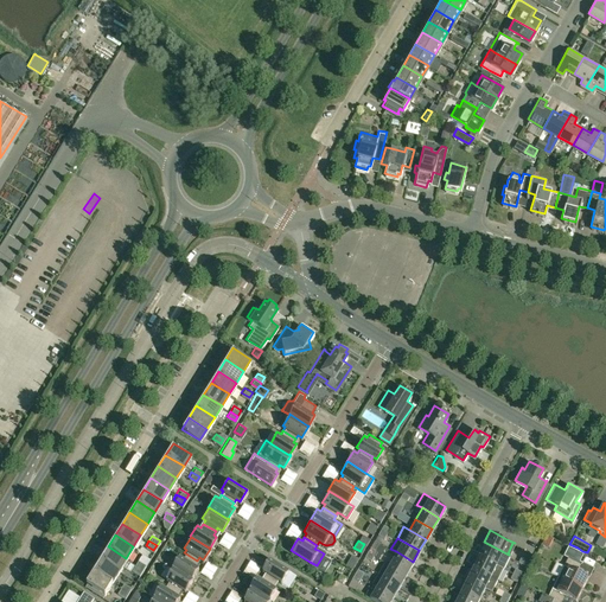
[(508,555),(509,555),(484,542),(478,554),(502,565),(503,565),(502,564),(508,555)]
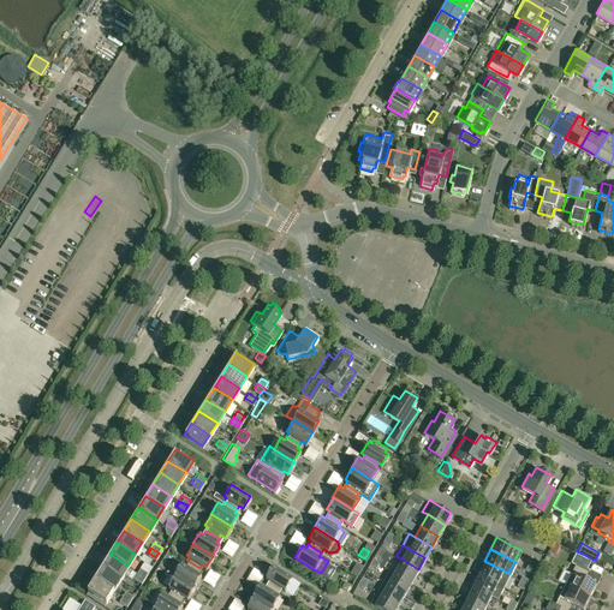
[(577,551),(574,550),(571,557),(580,562),(585,555),(577,551)]
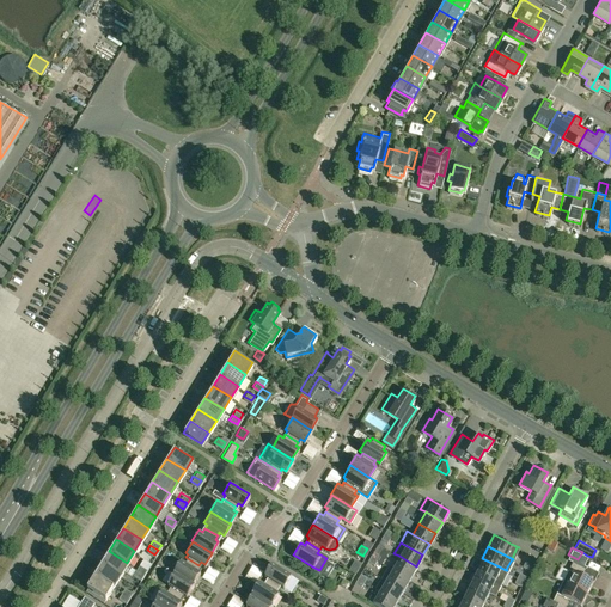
[(120,574),(127,563),(109,551),(102,563),(120,574)]
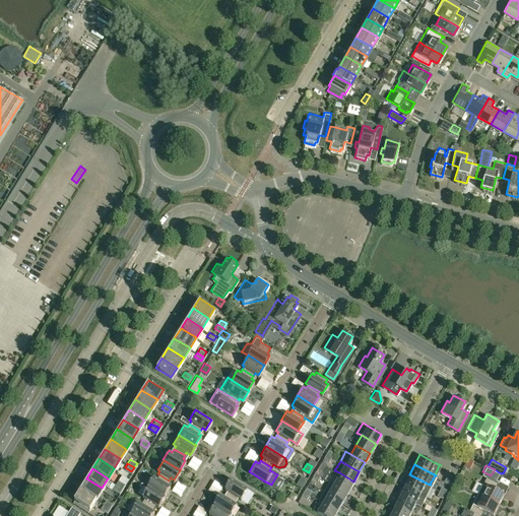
[(347,491),(353,481),(339,472),(333,482),(347,491)]
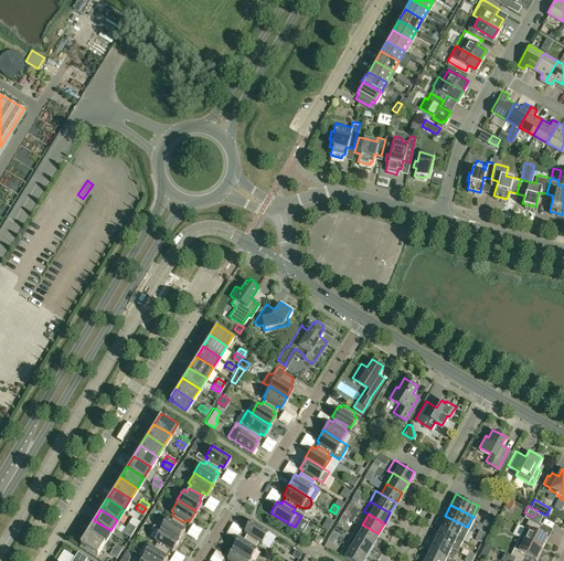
[(181,526),(183,522),(171,515),(170,518),(166,516),(159,527),(160,528),(160,527),(178,538),(184,528),(181,526)]
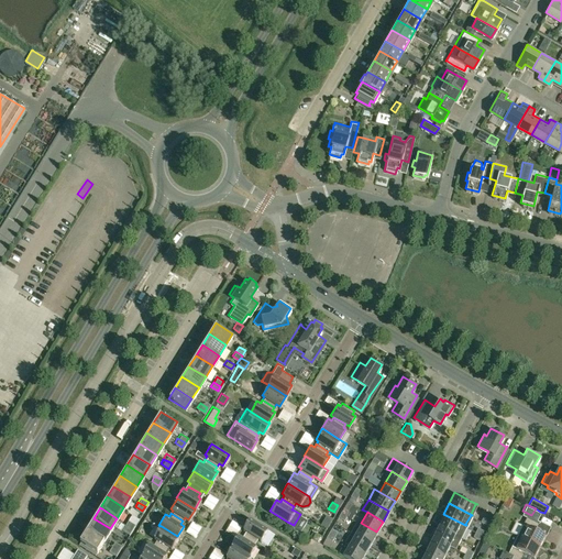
[(461,536),(465,525),(443,514),(438,525),(461,536)]
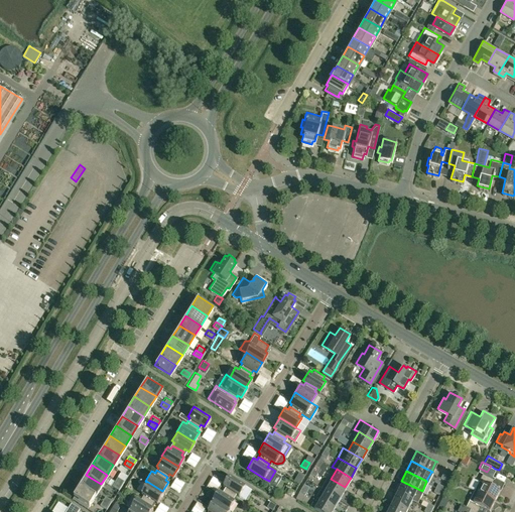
[(478,490),(494,498),(499,488),(490,484),(493,478),(482,472),(478,479),(474,488),(478,490)]
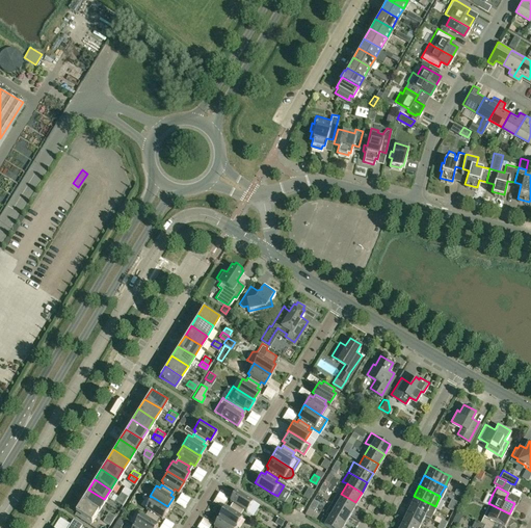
[(230,503),(241,510),(243,507),(246,509),(253,499),(236,489),(229,498),(232,500),(230,503)]
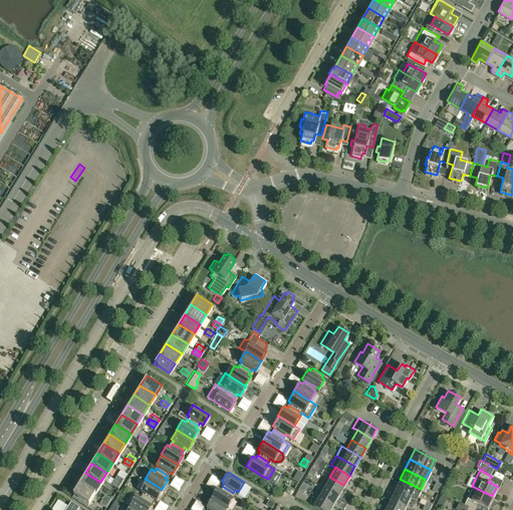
[(94,492),(100,482),(85,473),(79,482),(94,492)]
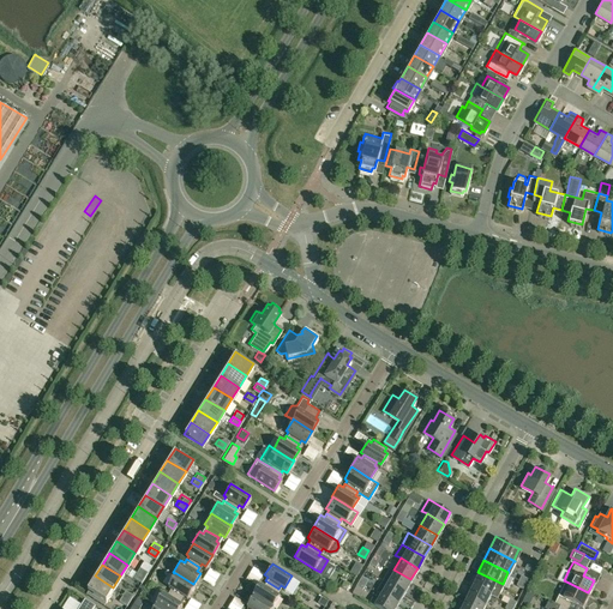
[(136,570),(144,574),(146,570),(139,565),(136,570)]
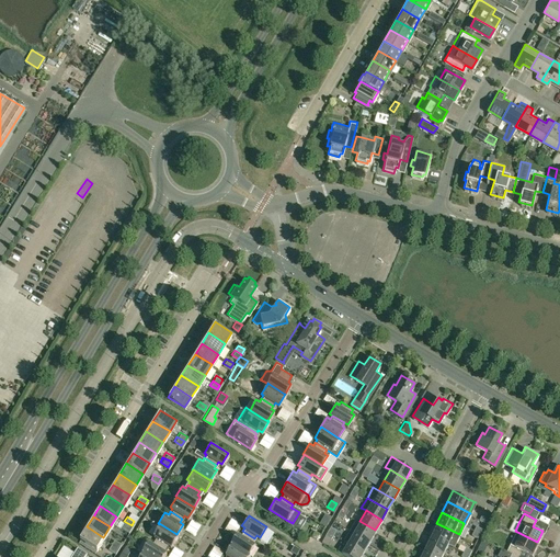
[(369,540),(375,530),(360,521),(355,518),(349,527),(369,540)]
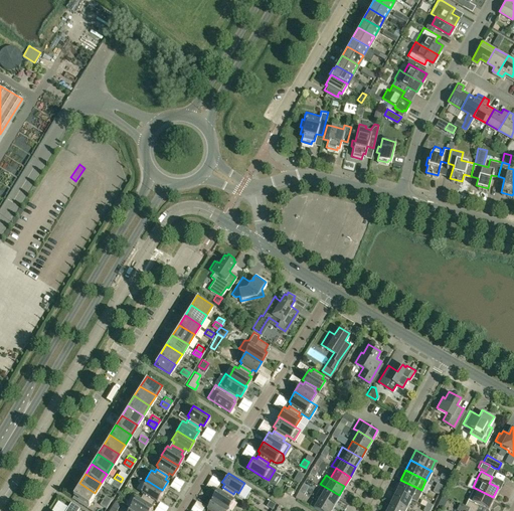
[(118,487),(121,482),(114,478),(112,483),(118,487)]
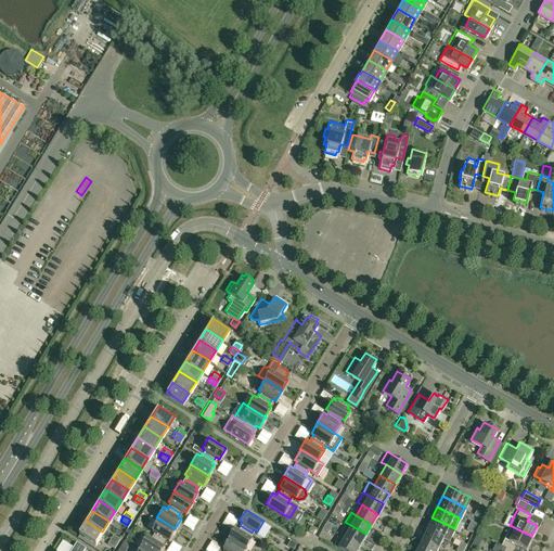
[(176,528),(175,528),(157,517),(157,519),(151,528),(154,529),(152,533),(164,540),(165,537),(169,539),(176,528)]
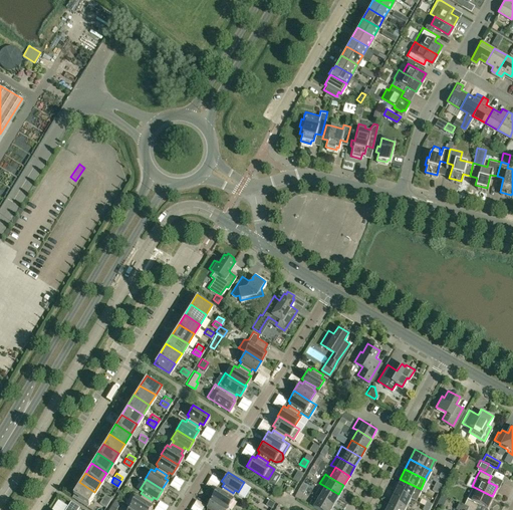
[(395,488),(410,496),(416,499),(421,489),(400,479),(395,488)]
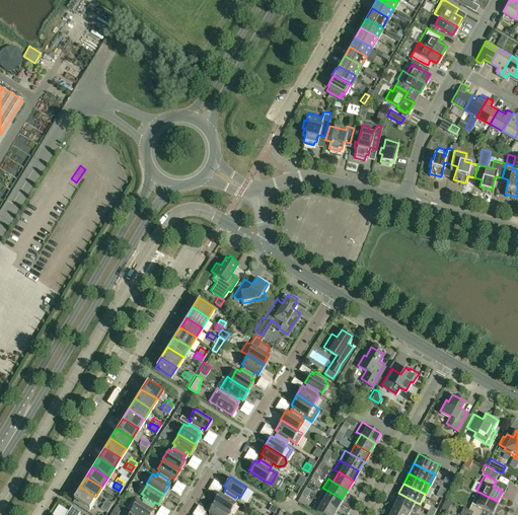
[(89,507),(95,497),(80,487),(74,497),(78,499),(78,500),(89,507)]
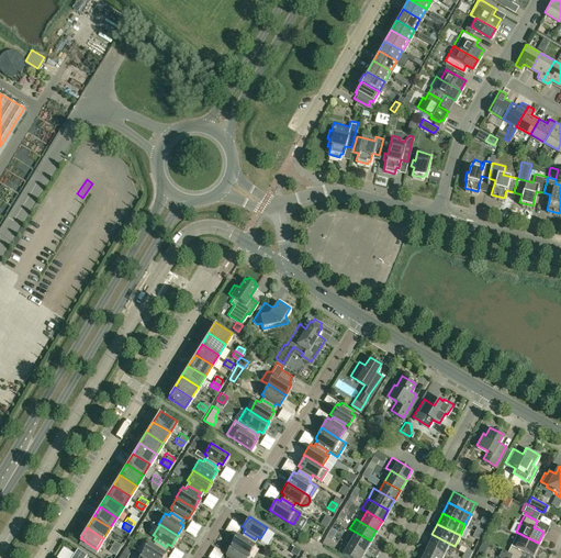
[(363,551),(370,540),(349,528),(344,539),(348,542),(363,551)]
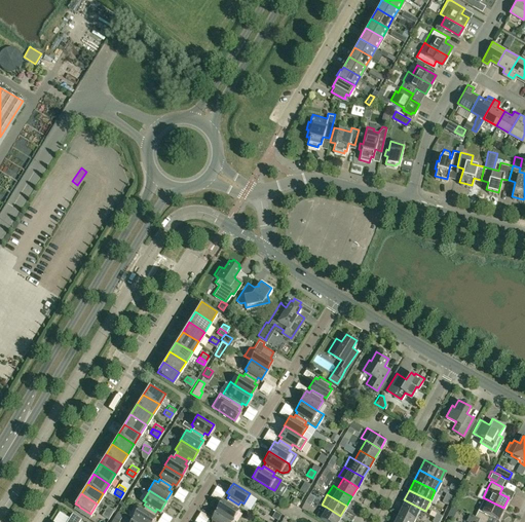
[(236,508),(238,505),(227,497),(225,500),(222,498),(216,509),(217,509),(232,518),(238,509),(236,508)]
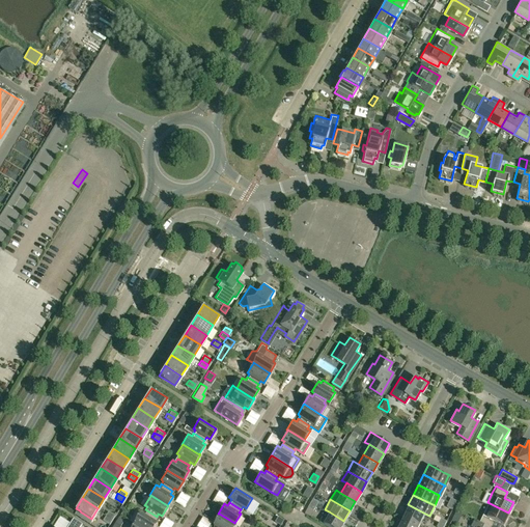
[(503,523),(508,512),(492,504),(487,502),(479,519),(491,525),(494,519),(503,523)]
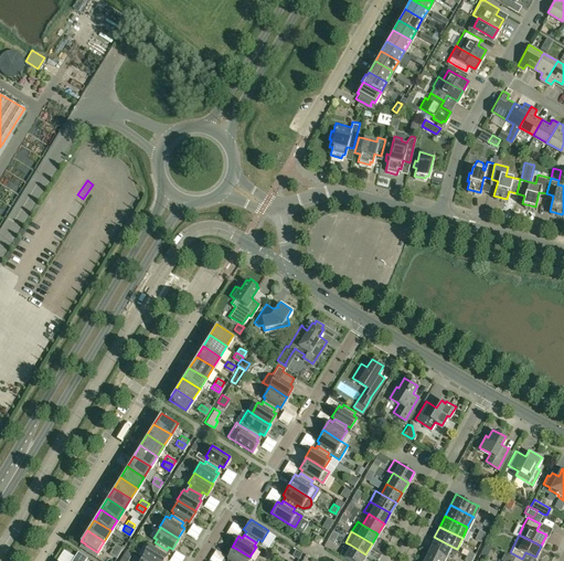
[(445,556),(450,546),(434,537),(429,548),(445,556)]
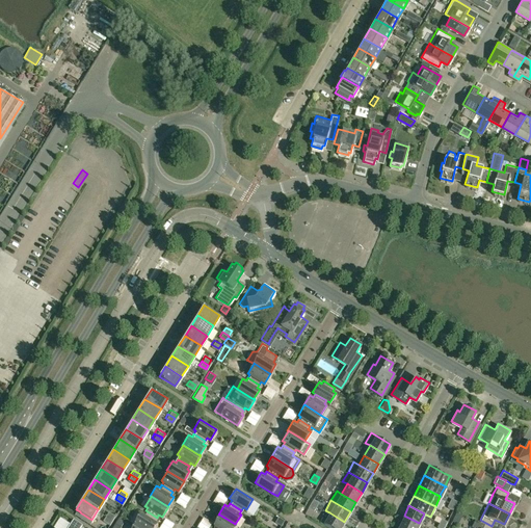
[(105,515),(112,519),(114,513),(108,509),(105,515)]
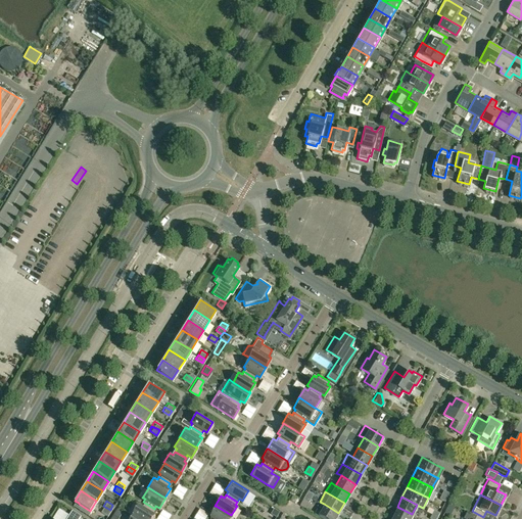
[(152,512),(154,509),(143,502),(141,505),(138,503),(132,513),(133,514),(133,513),(142,518),(150,518),(154,513),(152,512)]
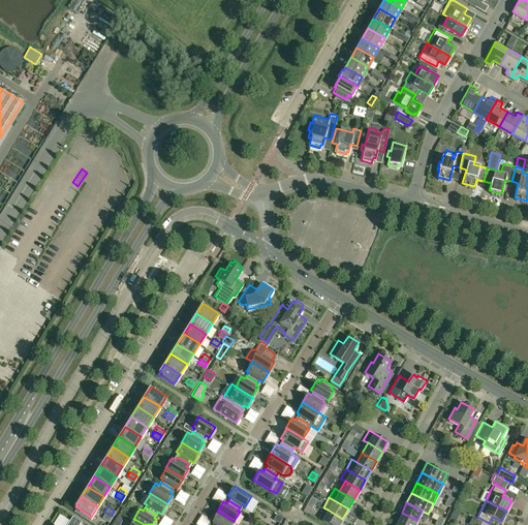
[(330,524),(338,524),(342,519),(328,510),(324,516),(319,513),(317,517),(330,524)]
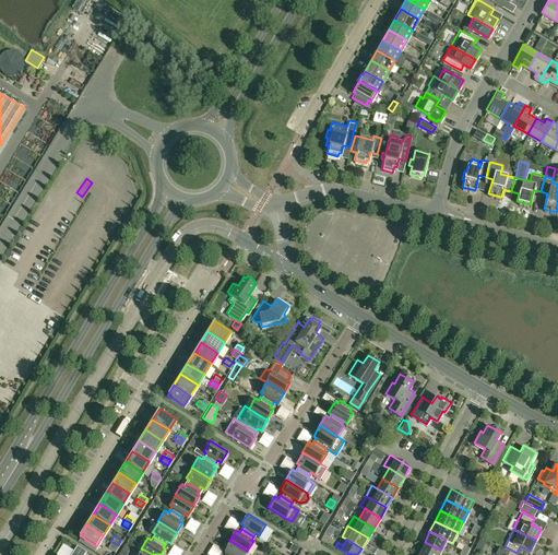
[(115,550),(118,545),(110,541),(107,545),(115,550)]
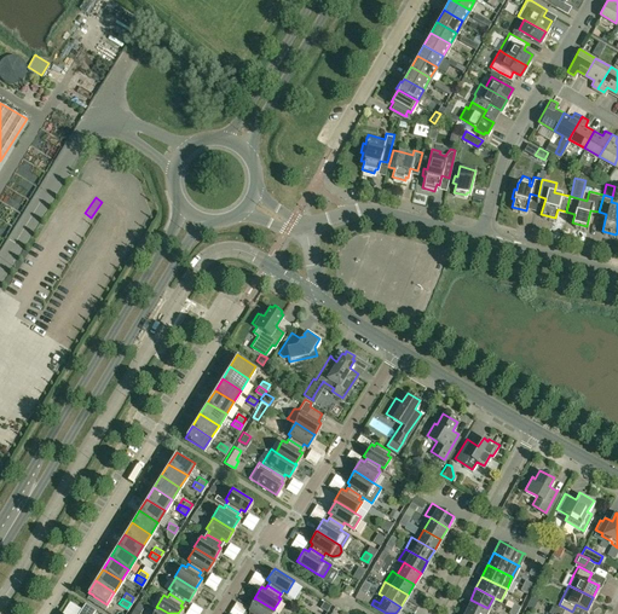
[(272,613),(275,610),(273,609),(255,598),(248,609),(250,612),(248,613),(272,613)]
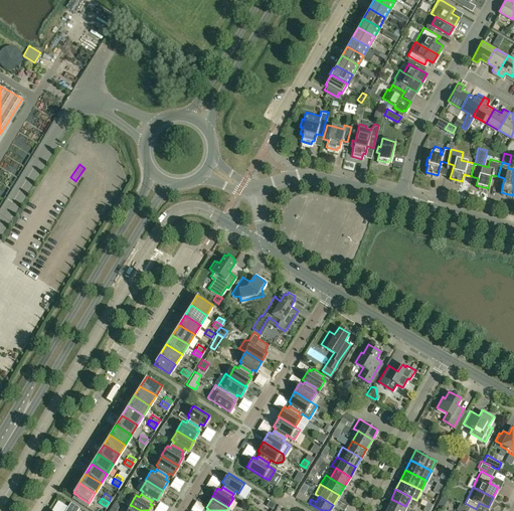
[(390,510),(402,510),(405,506),(391,499),(386,509),(390,510)]
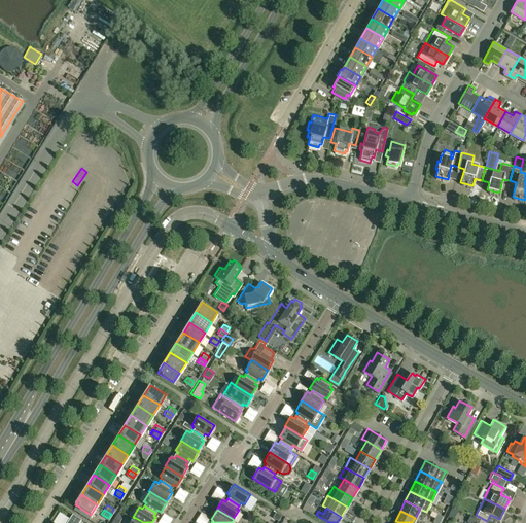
[(77,522),(81,518),(72,512),(65,522),(77,522)]
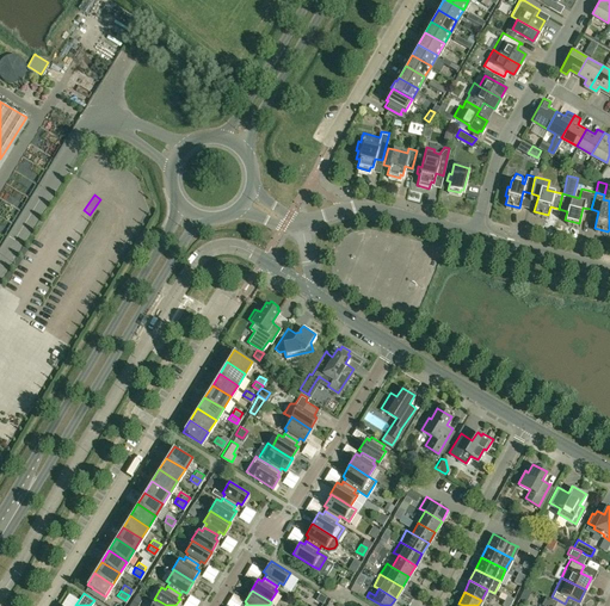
[(562,605),(565,604),(552,597),(546,594),(541,601),(547,605),(546,605),(562,605)]
